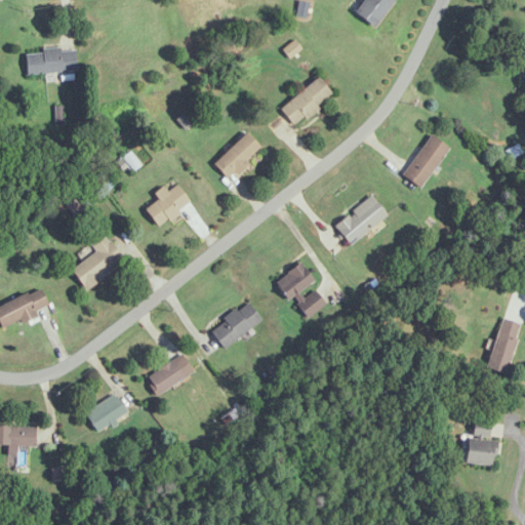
[(374,28),(394,0),(393,0),(361,0),(363,1),(354,13),(374,28)]
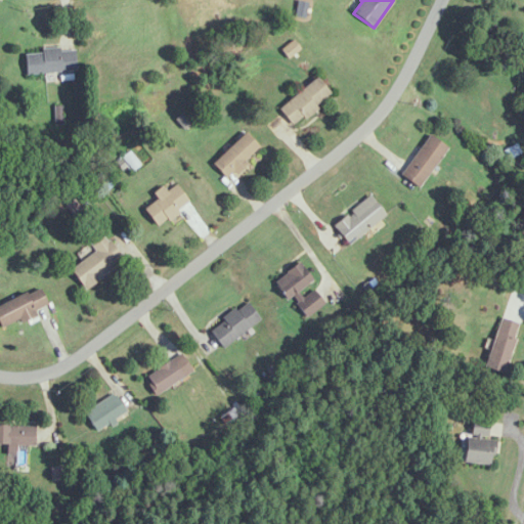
[(298,16),(307,17),(307,3),(298,3),(298,16)]
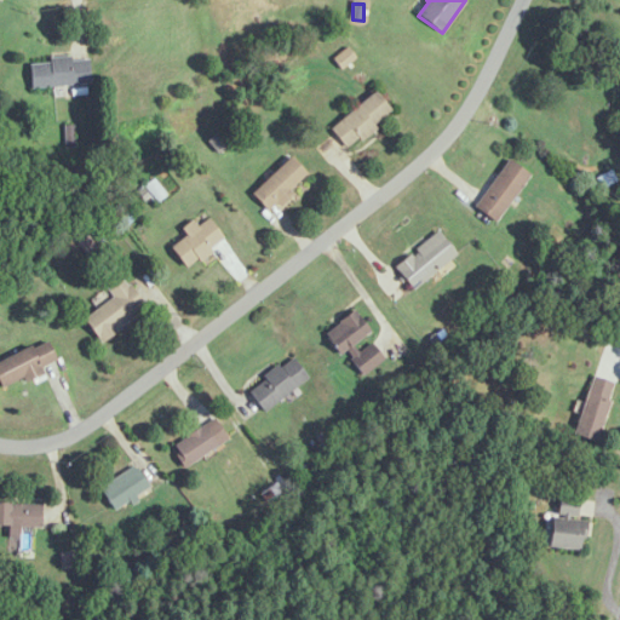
[(30,61),(32,86),(91,84),(90,58),(30,61)]
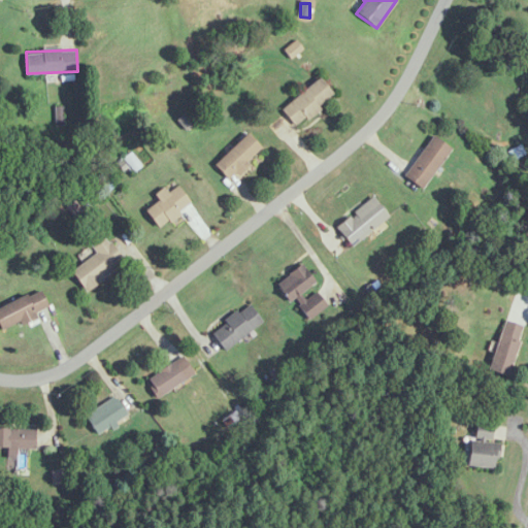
[(282,109),(295,127),(334,96),(320,78),(282,109)]
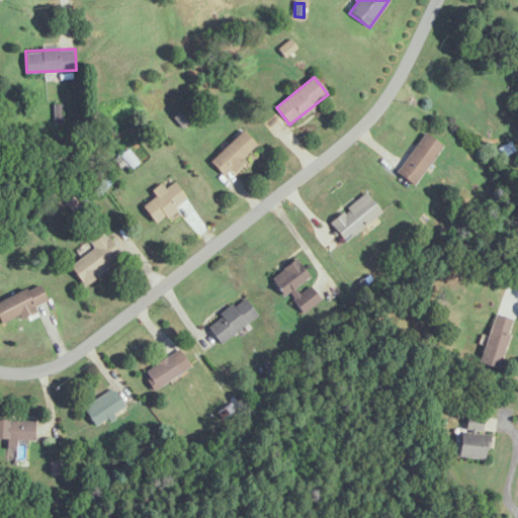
[(224,177),(258,147),(244,131),(209,161),(224,177)]
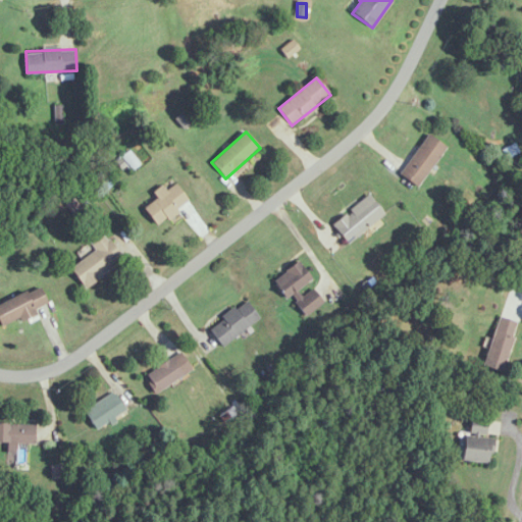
[(447,147),(428,134),(400,173),(418,187),(447,147)]
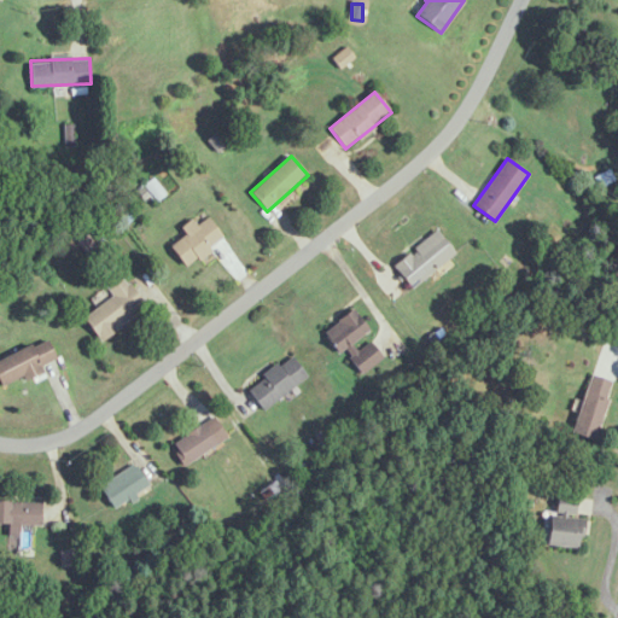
[(185,267),(225,242),(209,219),(196,227),(192,221),(181,228),(187,235),(170,246),(185,267)]
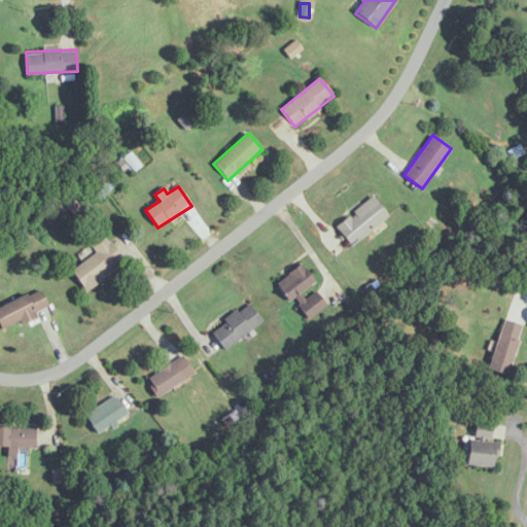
[(351,247),(388,216),(373,197),(336,226),(351,247)]
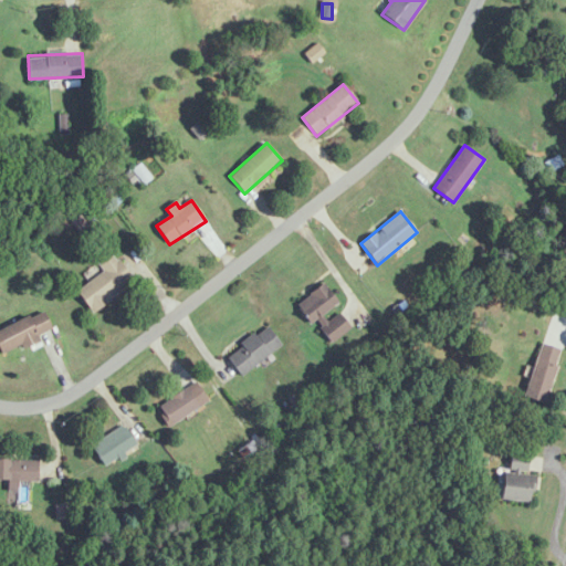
[(135,283),(119,261),(76,291),(92,313),(135,283)]
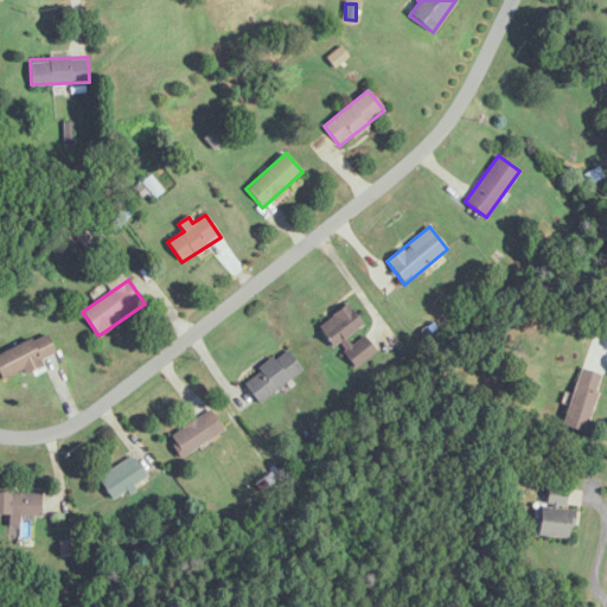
[(376,352),(365,336),(351,345),(346,337),(362,326),(349,305),(317,325),(332,349),(338,344),(353,368),(376,352)]
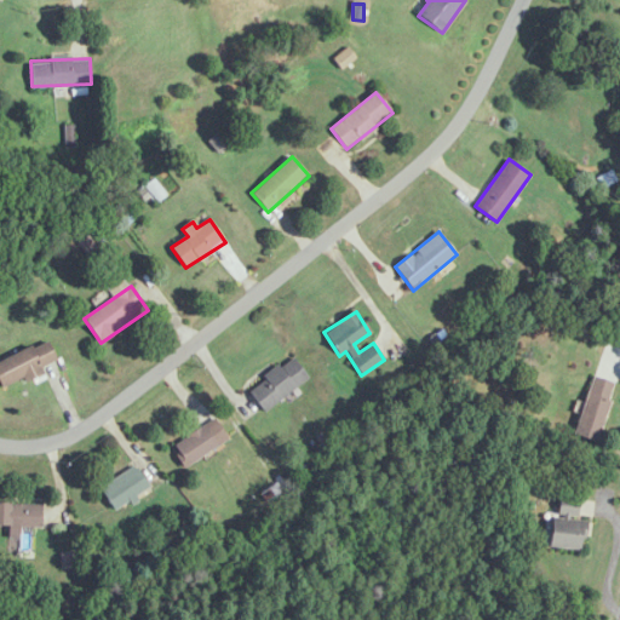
[(0,360),(0,386),(57,365),(47,342),(0,360)]
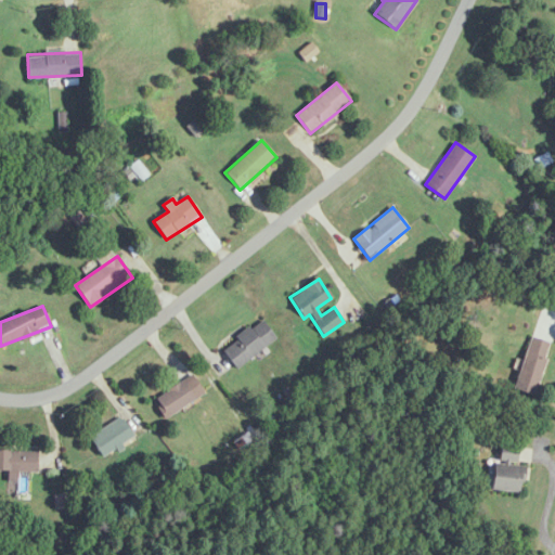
[(275,338),(261,319),(221,349),(236,369),(275,338)]
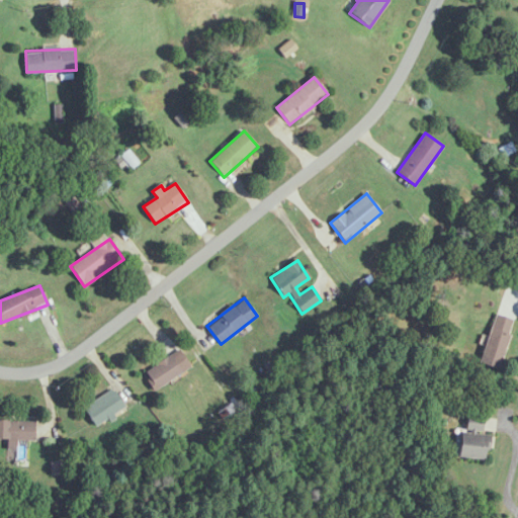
[(514,320),(495,315),(481,363),(499,369),(514,320)]
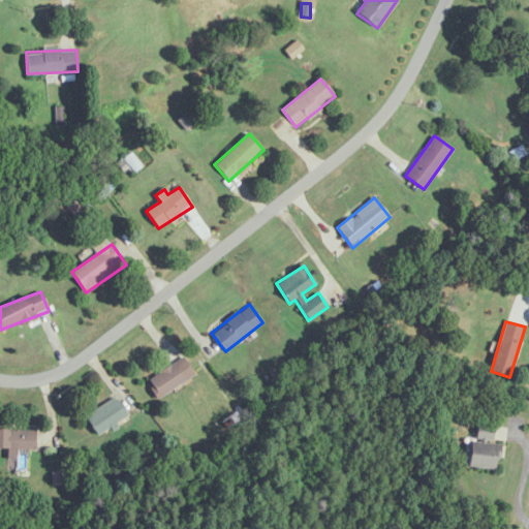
[(148,380),(160,398),(189,378),(177,361),(148,380)]
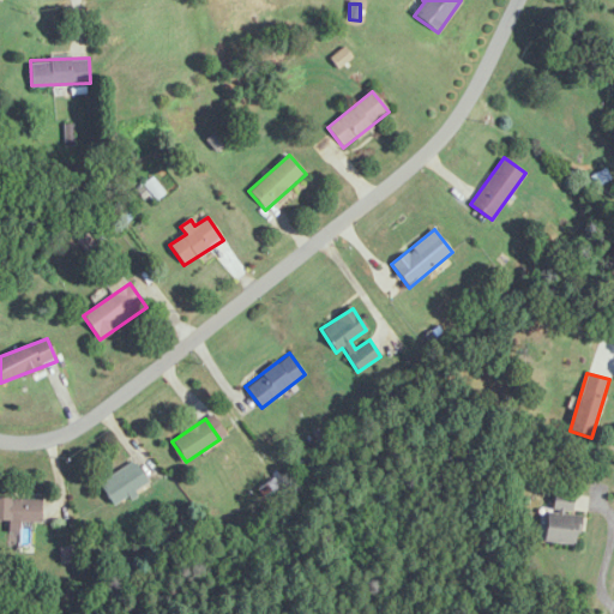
[(149,485),(134,461),(98,482),(112,506),(149,485)]
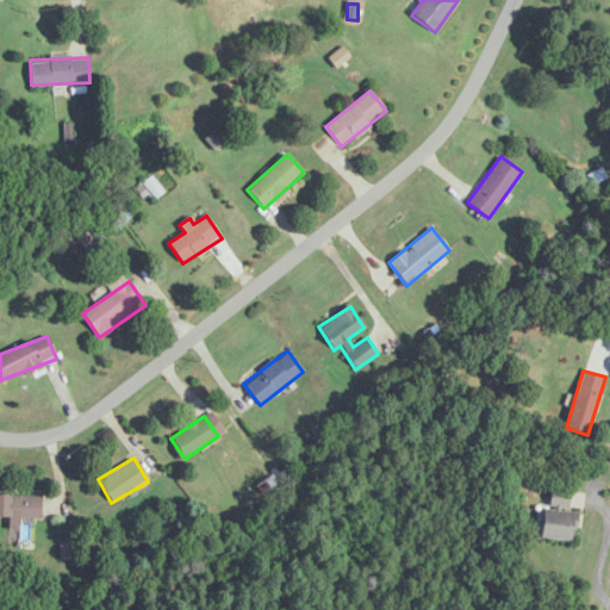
[(0,516),(42,517),(42,496),(0,495),(0,516)]
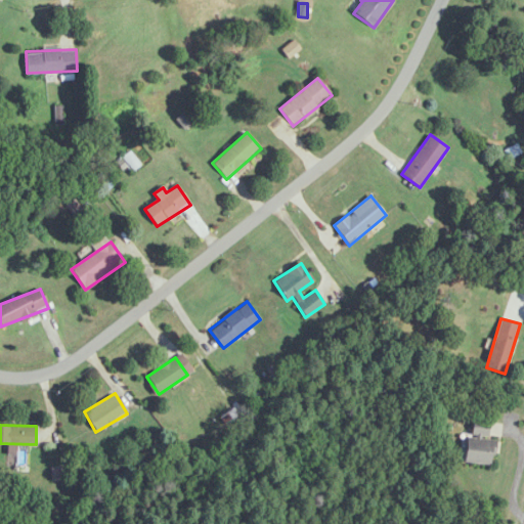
[(488,439),(488,427),(466,427),(466,464),(493,464),(493,439),(488,439)]
